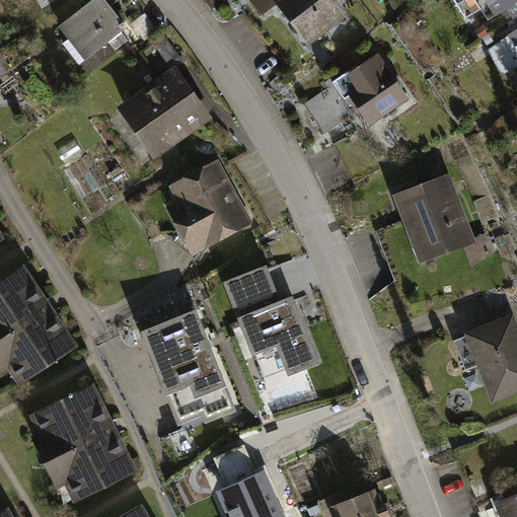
[(89,0),(58,25),(90,67),(111,52),(103,44),(123,29),(100,0),(89,0)]
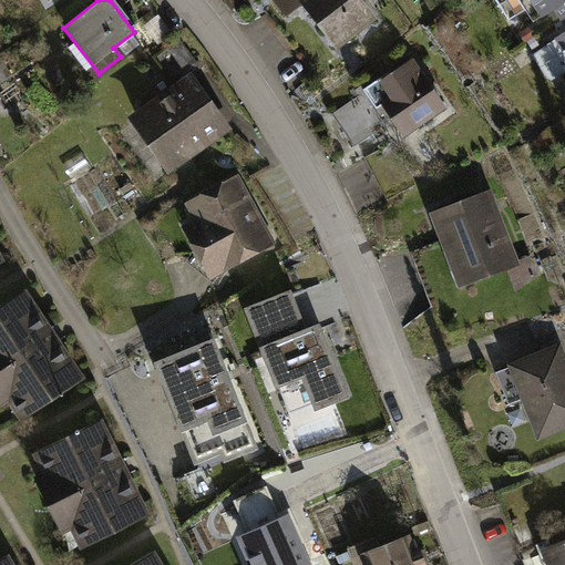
[(301,0),(337,44),(371,17),(357,0),(301,0)]
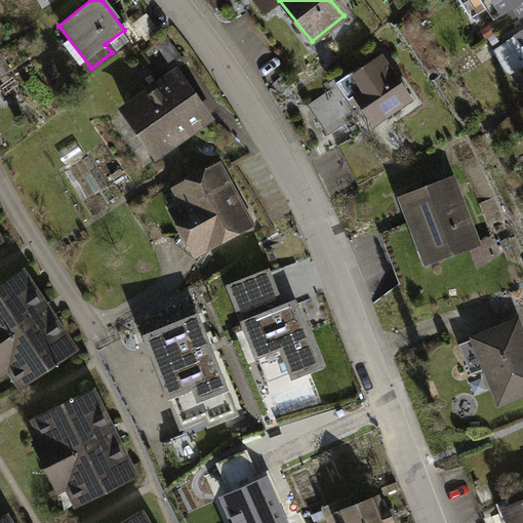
[(519,16),(522,13),(522,0),(480,0),(492,18),(512,6),(519,16)]
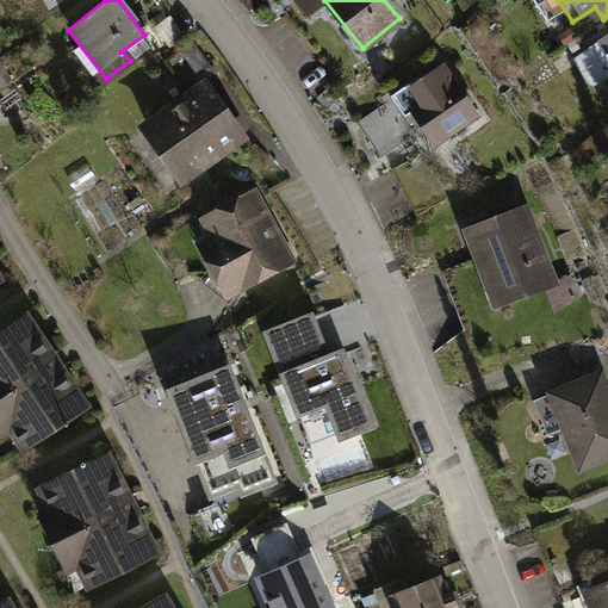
[(607,16),(603,19),(607,26),(607,33),(589,47),(607,76),(607,16)]
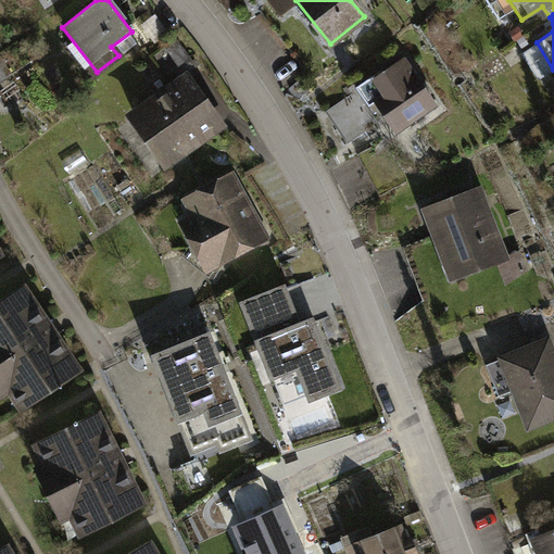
[(375,78),(372,75),(354,87),(366,103),(362,106),(352,92),(325,111),(344,140),(377,117),(372,110),(378,106),(395,130),(435,104),(402,59),(375,78)]
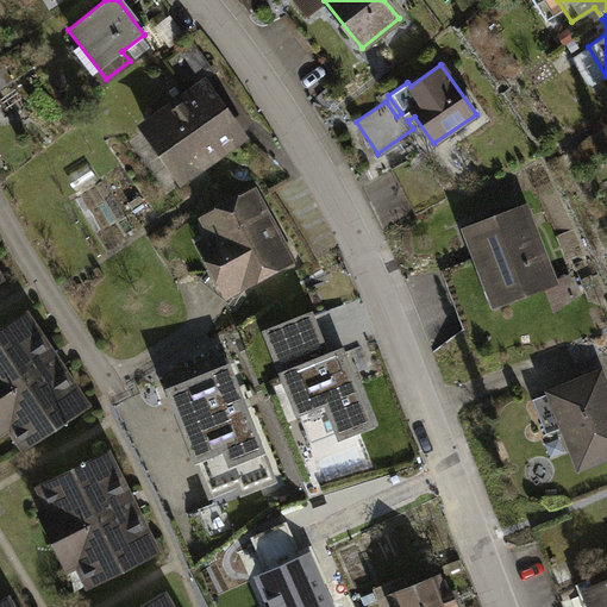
[(202,80),(142,125),(185,183),(246,138),(202,80)]
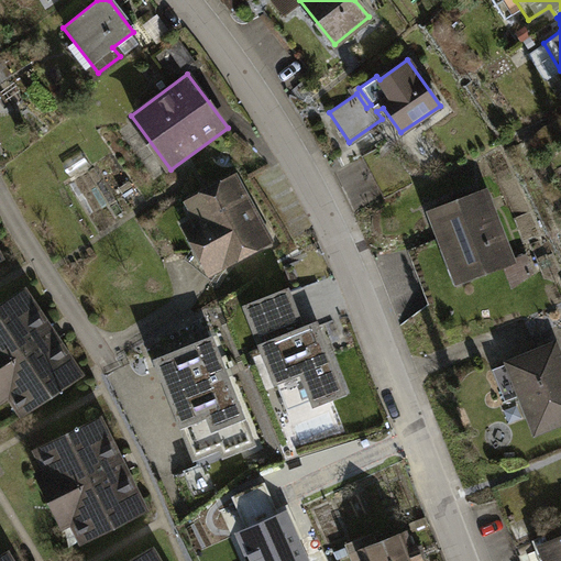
[(189,202),(197,217),(184,224),(210,272),(270,240),(235,177),(189,202)]
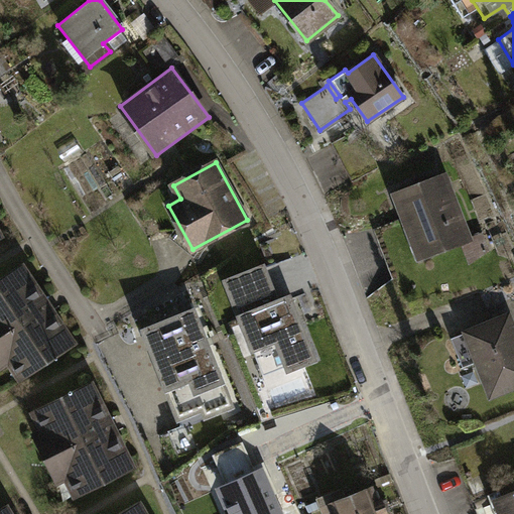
[(450,171),(391,193),(415,259),(474,239),(450,171)]
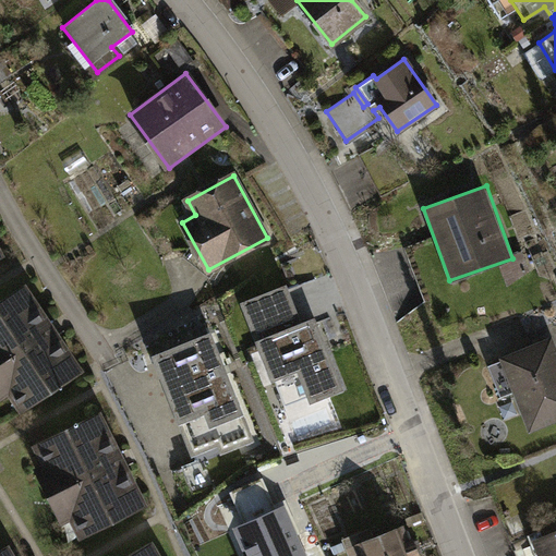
[(21,287),(0,301),(0,375),(21,407),(76,370),(21,287)]
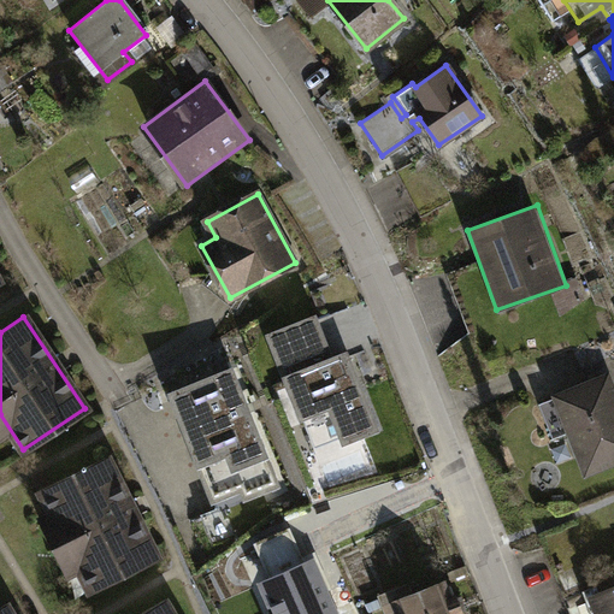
[(314,319),(271,336),(302,417),(329,406),(343,441),(375,427),(346,356),(331,362),(314,319)]
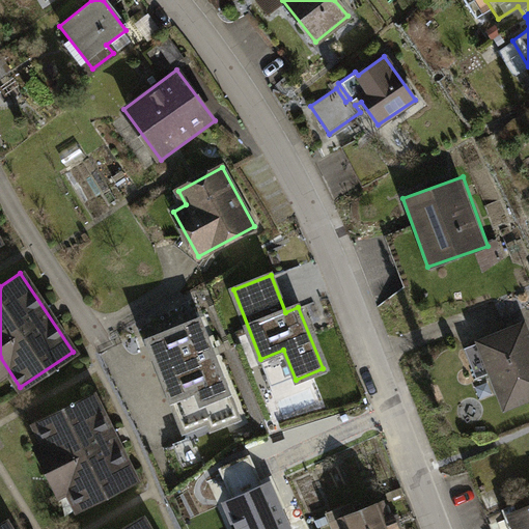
[(528,337),(523,322),(463,344),(475,376),(490,370),(503,405),(528,394),(528,337)]
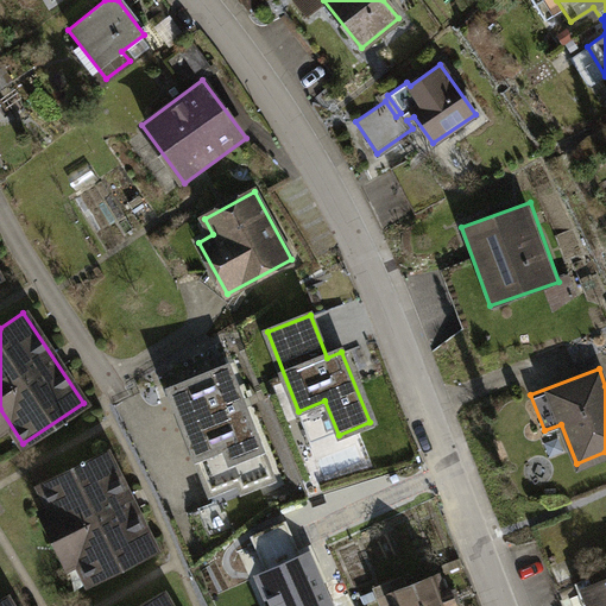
[(272,478),(228,370),(169,393),(203,479),(233,467),(242,490),(272,478)]
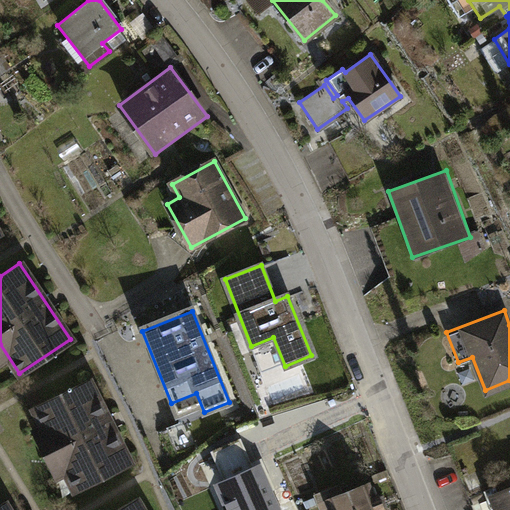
[(89,379),(33,407),(74,489),(130,461),(89,379)]
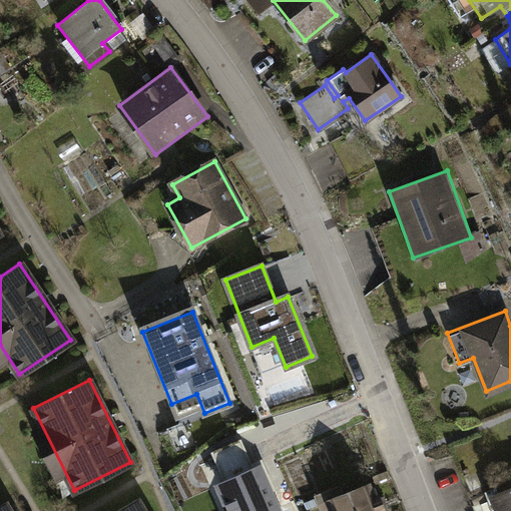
[(222,483),(214,487),(224,510),(274,510),(256,469),(250,471),(237,441),(209,454),(222,483)]
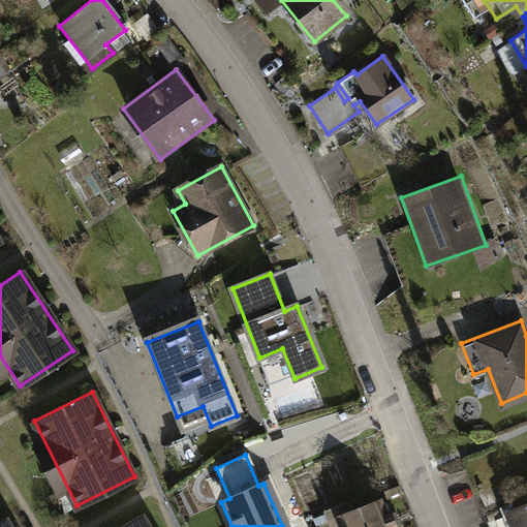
[(388,526),(374,494),(338,508),(345,526),(388,526)]
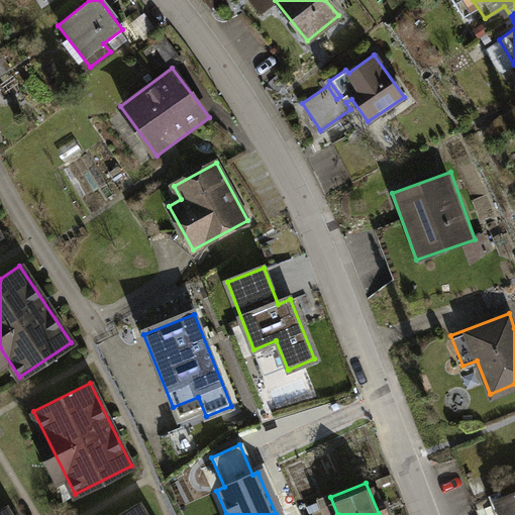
[(514,514),(514,492),(475,508),(478,514),(514,514)]
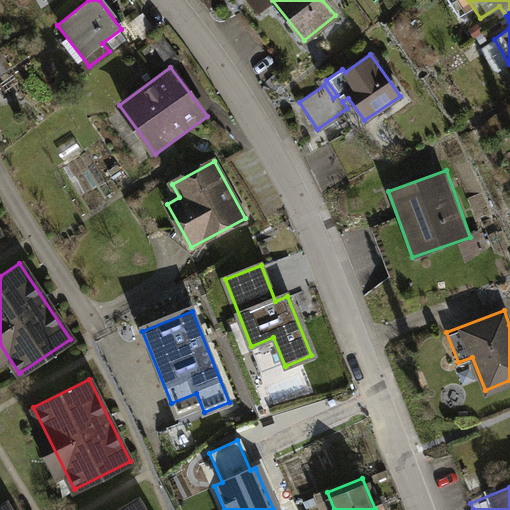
[(142,509),(136,499),(116,509),(142,509)]
